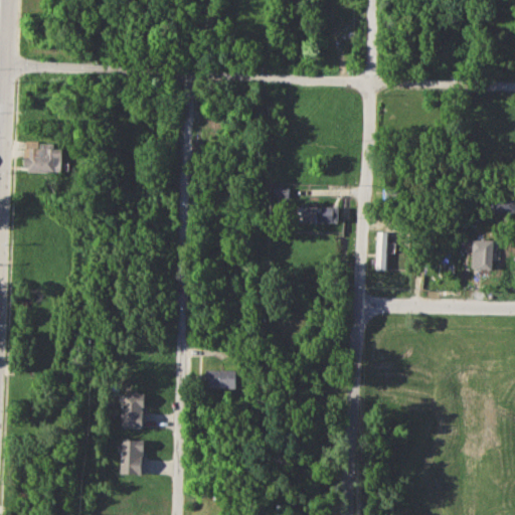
[(25,139),(41,140),(41,143),(55,143),(55,147),(66,148),(65,171),(27,170),(27,166),(24,166),(25,139)]
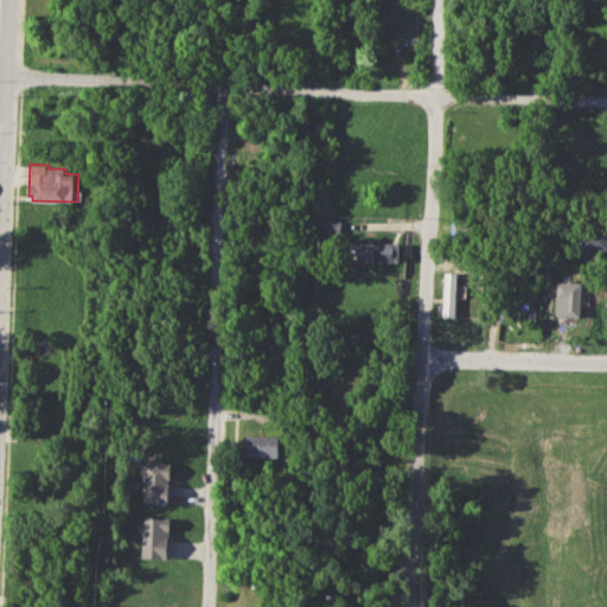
[(575,173),(606,173),(606,196),(574,196),(575,173)]
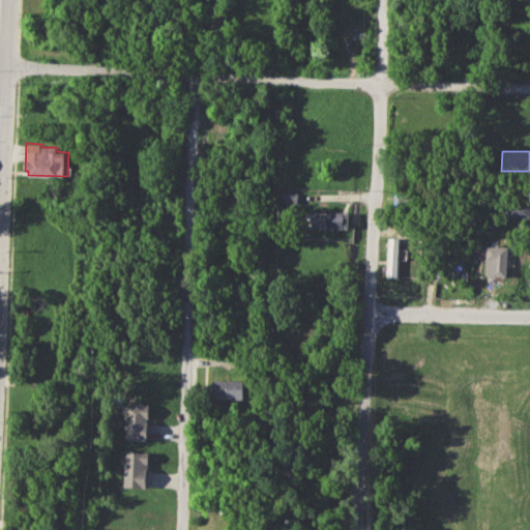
[(282,192),(298,192),(298,203),(282,203),(282,192)]
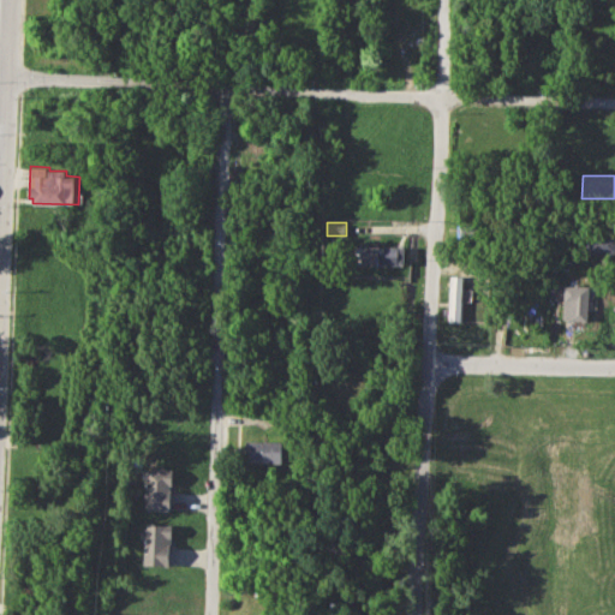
[(583,232),(614,232),(614,251),(583,251),(583,232)]
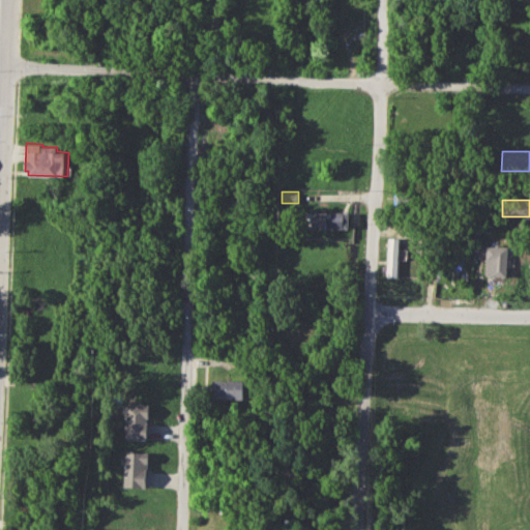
[(307,211),(348,212),(348,228),(306,227),(307,211)]
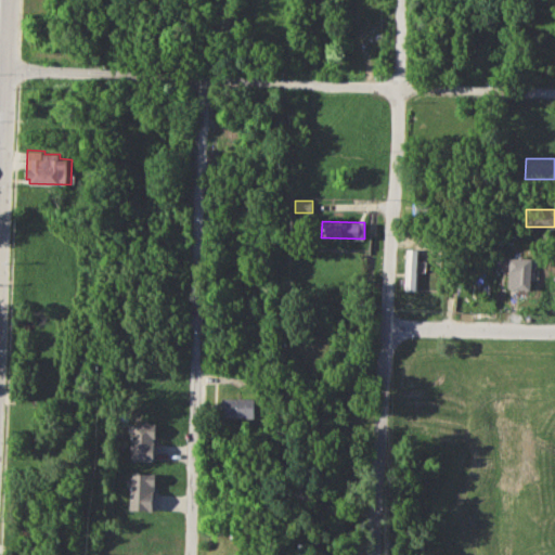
[(407,247),(420,248),(417,289),(404,289),(407,247)]
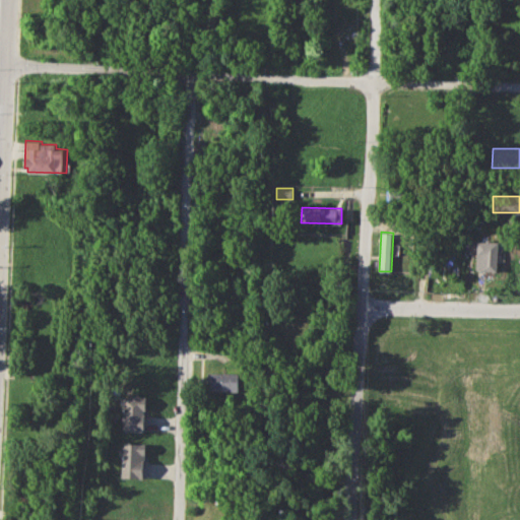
[(477,242),(498,242),(498,271),(477,271),(477,242)]
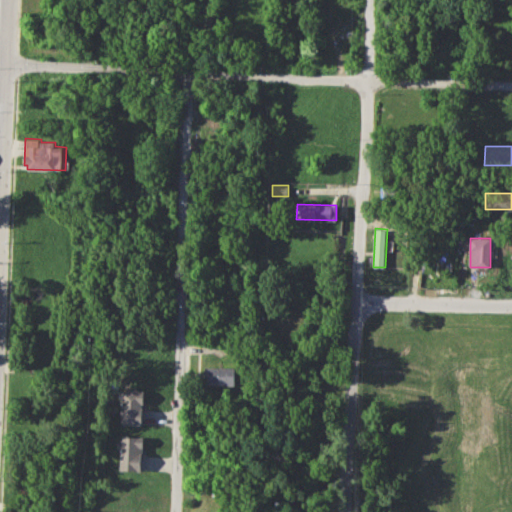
[(427,250),(449,251),(448,275),(426,274),(427,250)]
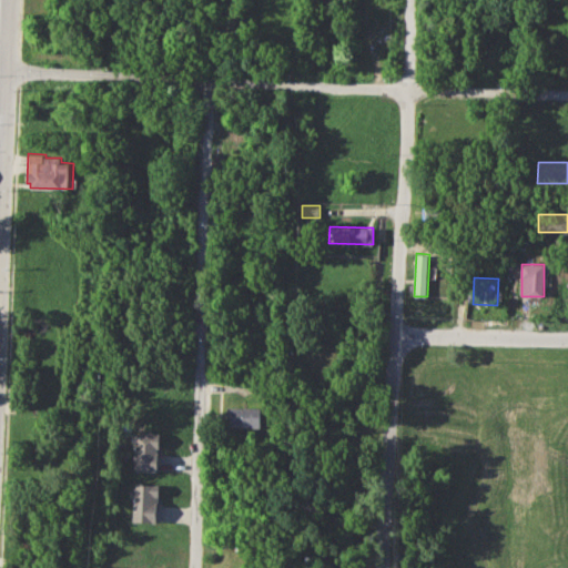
[(226,407),(262,408),(261,428),(229,427),(230,418),(226,418),(226,407)]
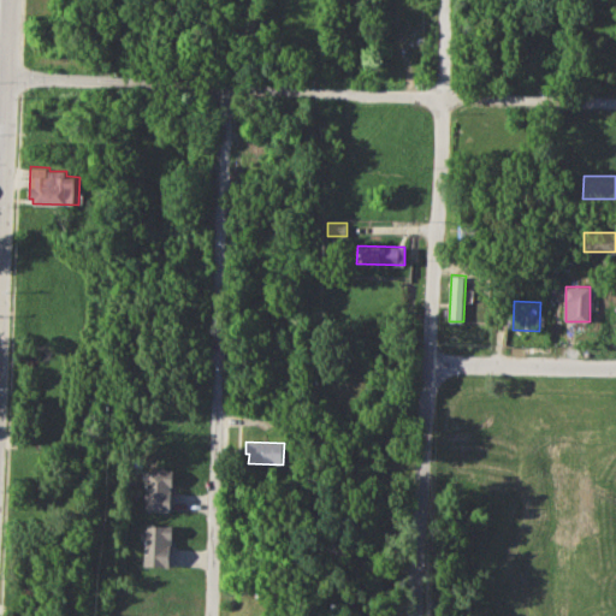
[(146,468),(171,469),(170,511),(144,510),(146,468)]
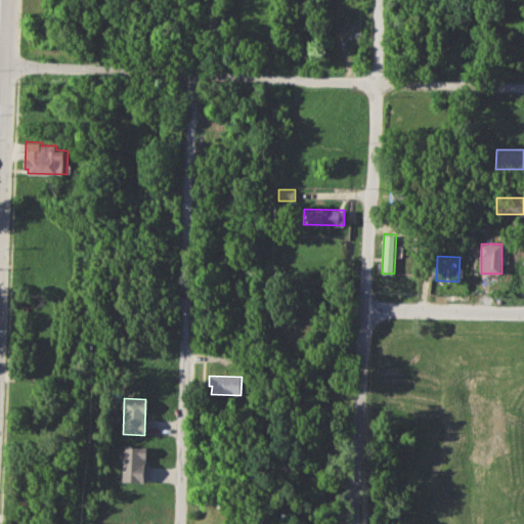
[(123,445),(144,446),(143,481),(122,481),(123,445)]
